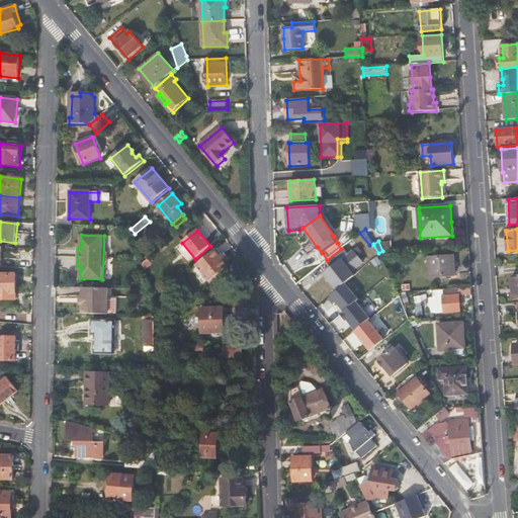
[(349,253),(343,247),(341,249),(327,260),(332,267),(325,273),(338,290),(345,284),(354,277),(351,273),(363,263),(357,255),(361,252),(357,246),(349,253)]
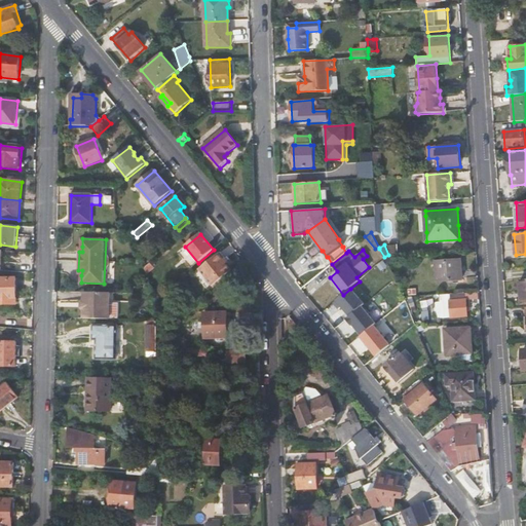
[(197,271),(211,289),(232,271),(226,265),(228,263),(230,261),(227,258),(223,261),(218,255),(197,271)]
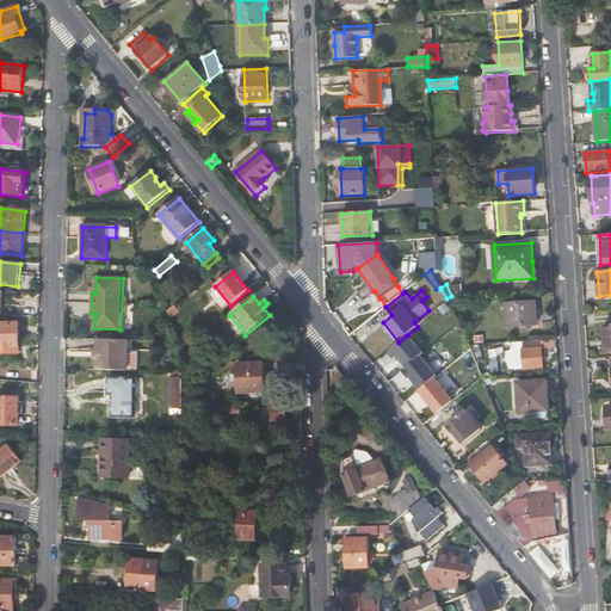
[(537,326),(536,302),(506,303),(507,327),(537,326)]
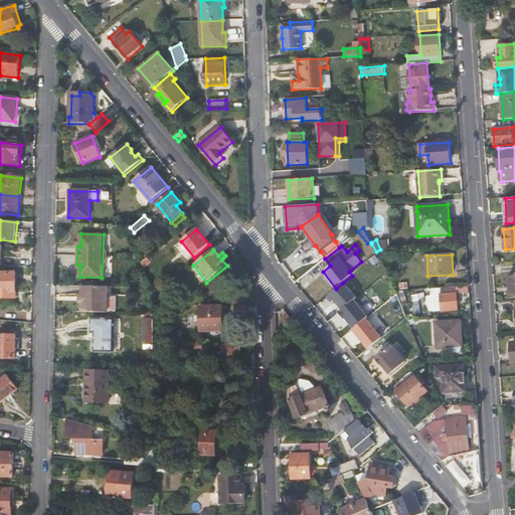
[(152,263),(149,259),(143,264),(145,269),(152,263)]
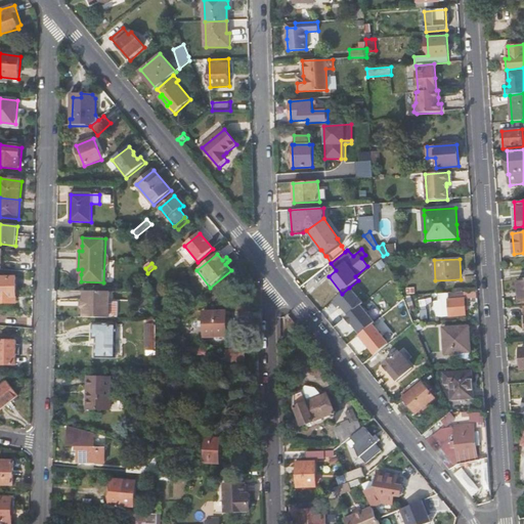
[(0,303),(17,303),(16,278),(0,277),(0,303)]
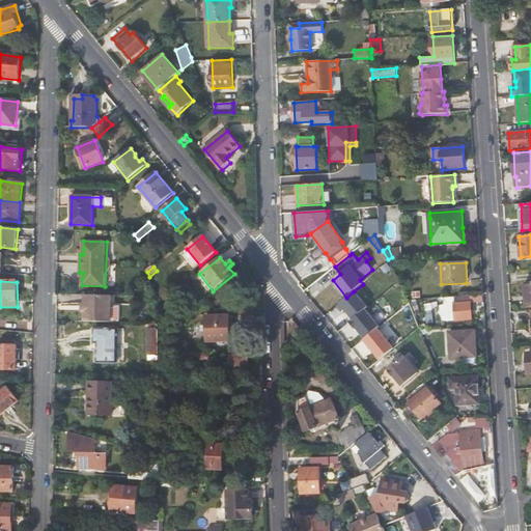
[(346,298),(336,306),(341,312),(344,310),(353,320),(366,309),(368,308),(354,291),(346,298)]
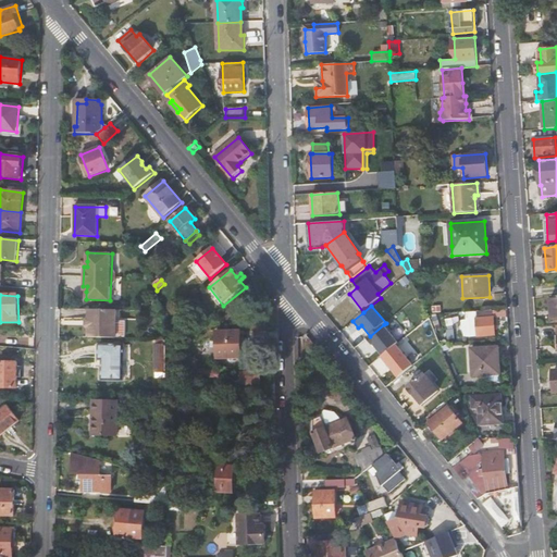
[(114,338),(115,310),(89,309),(89,317),(86,320),(86,325),(89,327),(88,337),(93,337),(114,338)]
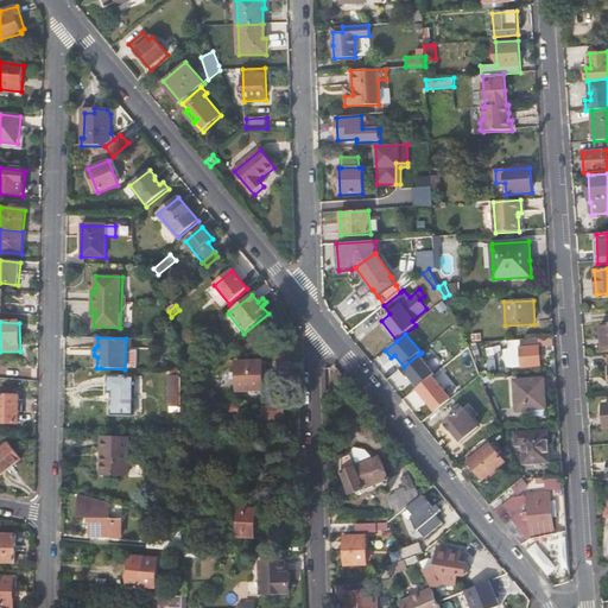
[(540,365),(539,339),(520,341),(520,348),(511,349),(512,367),(521,367),(540,365)]
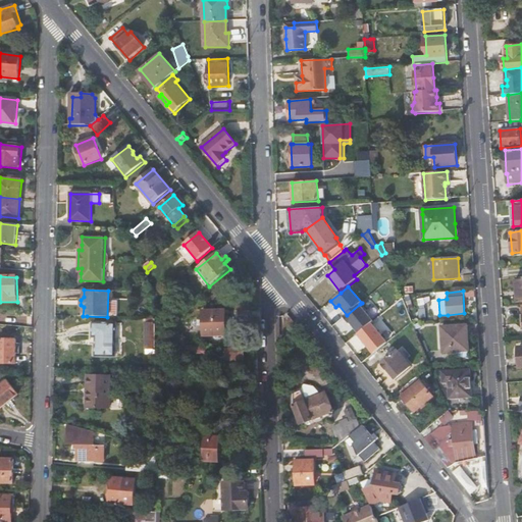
[(402,296),(408,309),(414,308),(410,298),(409,295),(402,296)]
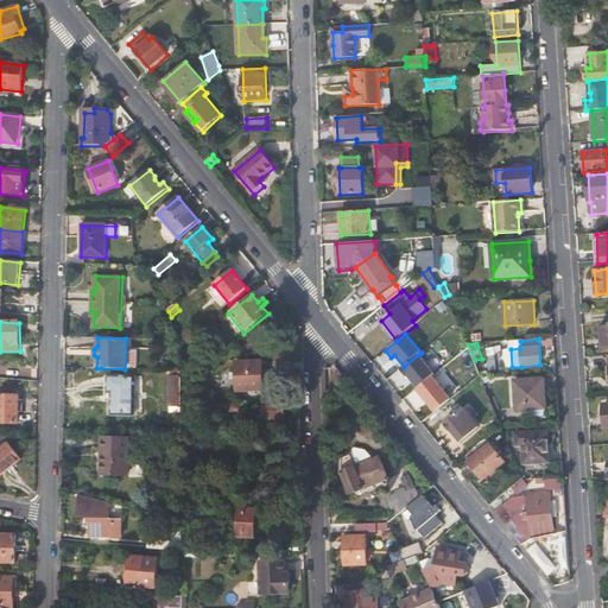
[(432,377),(435,374),(419,354),(404,367),(401,369),(407,377),(409,375),(419,388),(432,377)]
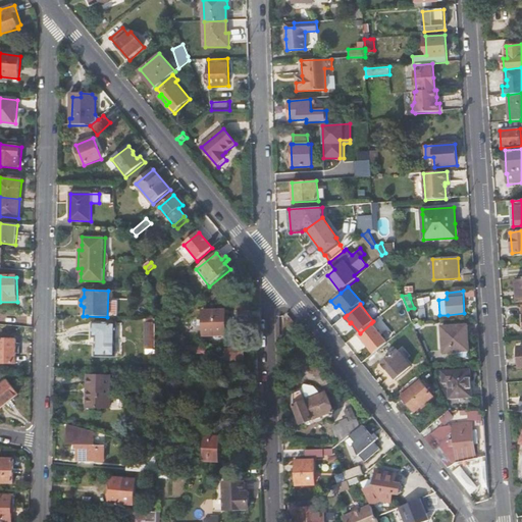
[(204,335),(226,335),(225,311),(204,311),(204,335)]
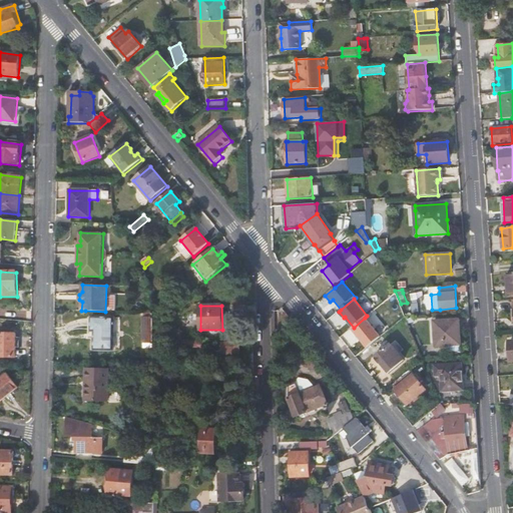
[(143,344),(153,344),(153,339),(152,313),(143,313),(143,344)]
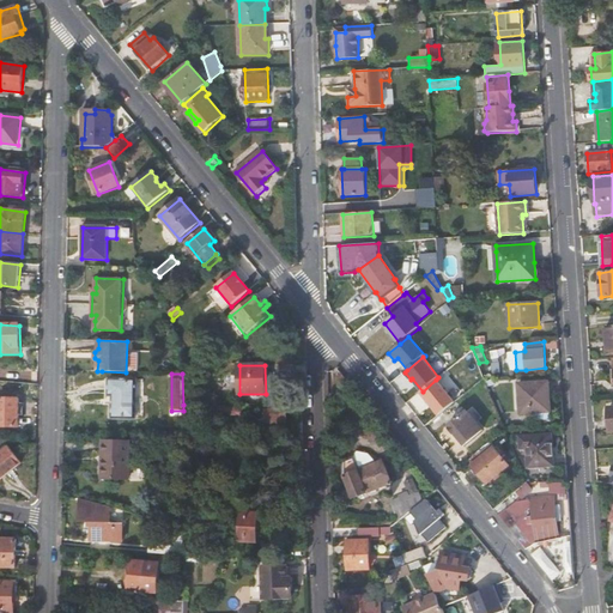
[(113,418),(137,418),(137,380),(109,380),(109,395),(113,396),(113,418)]
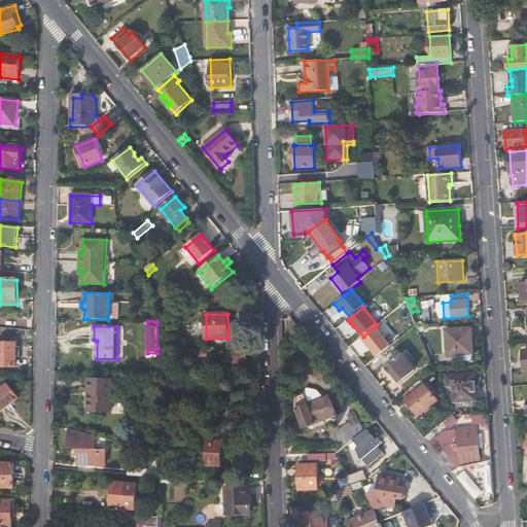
[(391,347),(375,326),(363,337),(362,338),(378,357),(391,347)]
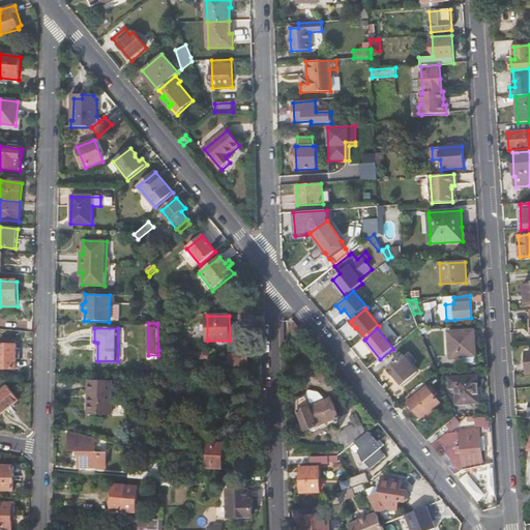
[(450,358),(476,357),(475,329),(448,331),(450,358)]
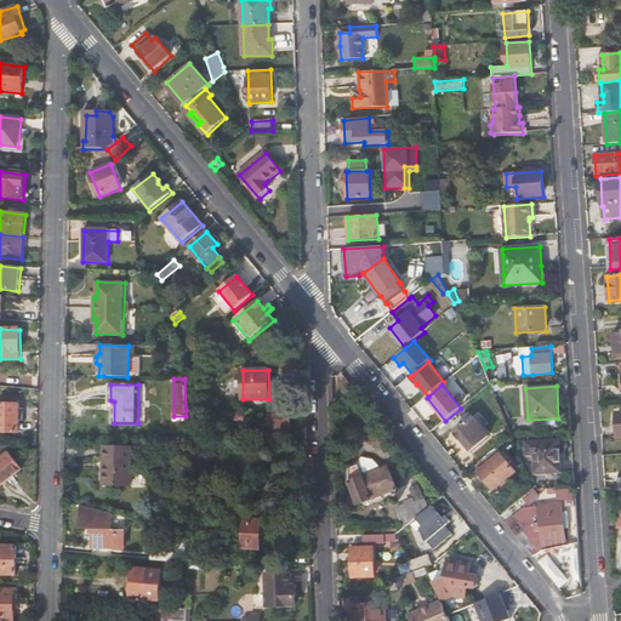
[(0,404),(0,433),(20,434),(20,405),(0,404)]
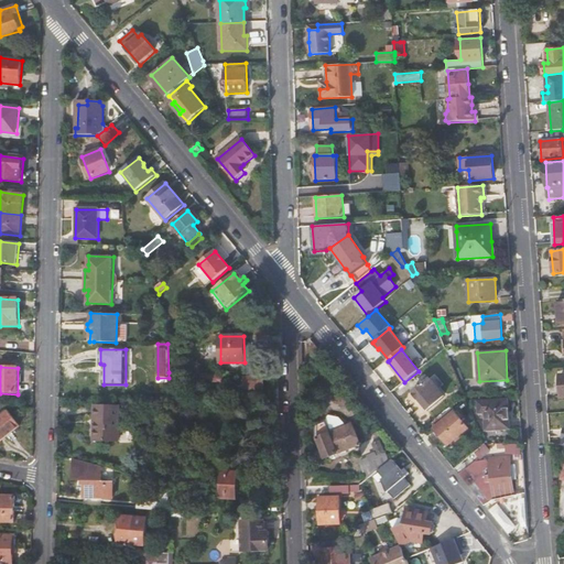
[(423,369),(407,382),(412,389),(427,376),(423,369)]
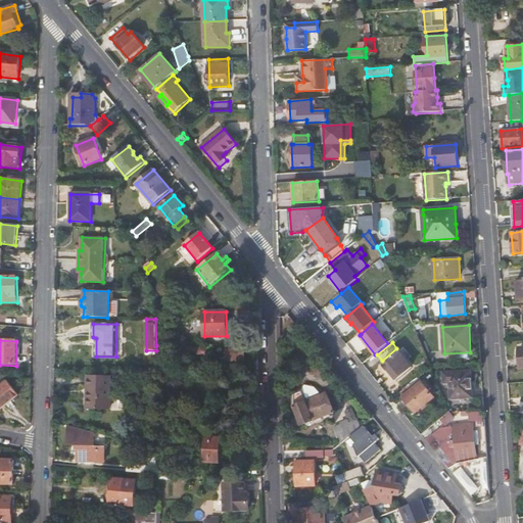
[(209,348),(190,346),(189,353),(208,355),(209,348)]
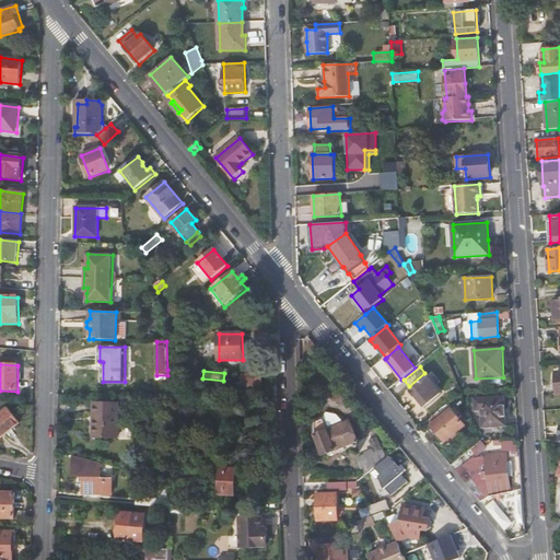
[(433,372),(428,376),(436,386),(441,382),(433,372)]
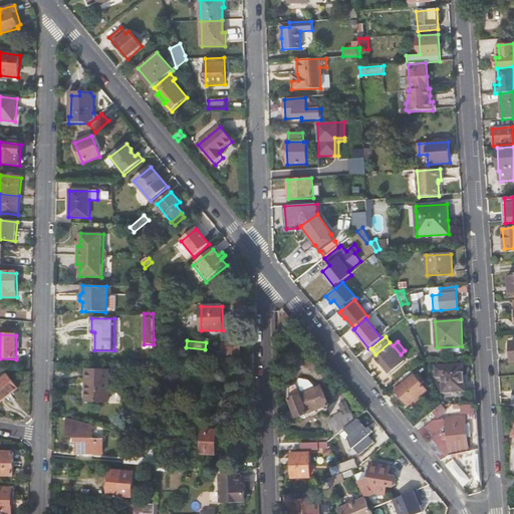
[(390,373),(406,360),(401,354),(393,345),(392,344),(376,357),(382,364),(387,370),(390,373)]
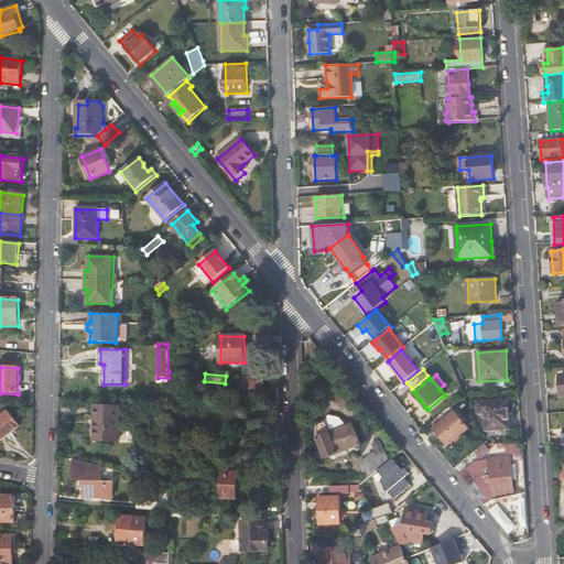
[(479,413),(486,413),(487,431),(510,430),(508,399),(478,402),(479,413)]
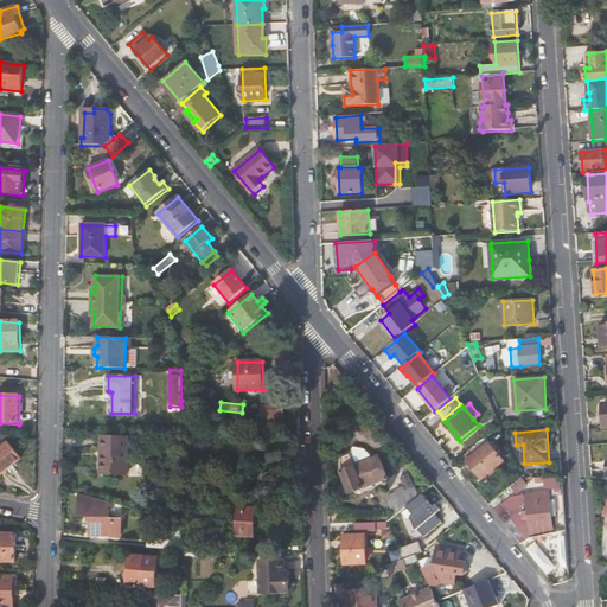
[(452,430),(446,435),(451,441),(457,438),(452,430)]
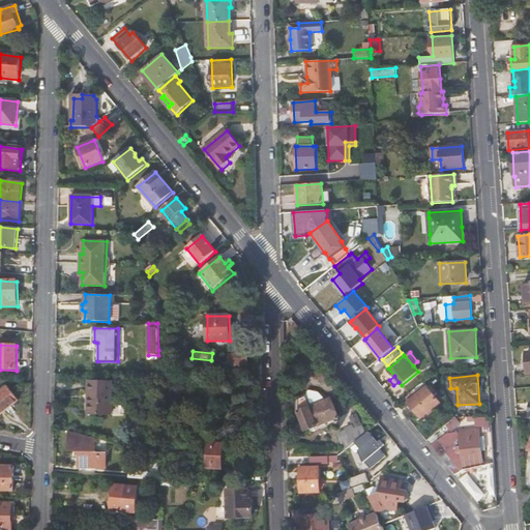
[(88,414),(112,415),(113,382),(89,382),(88,414)]
